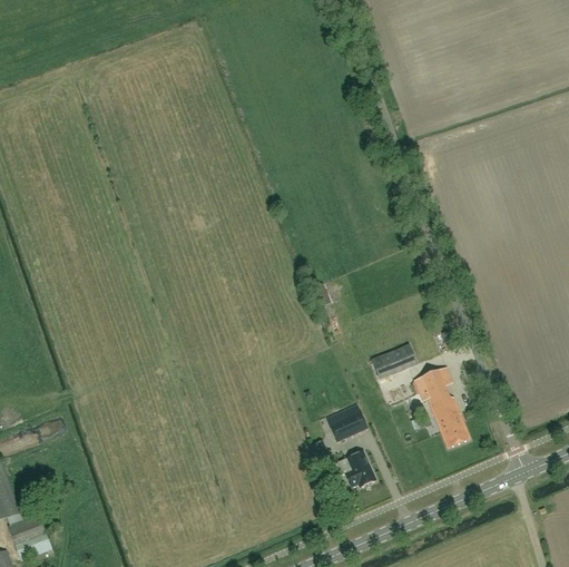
[(420,341),(425,355),(435,352),(431,338),(420,341)]
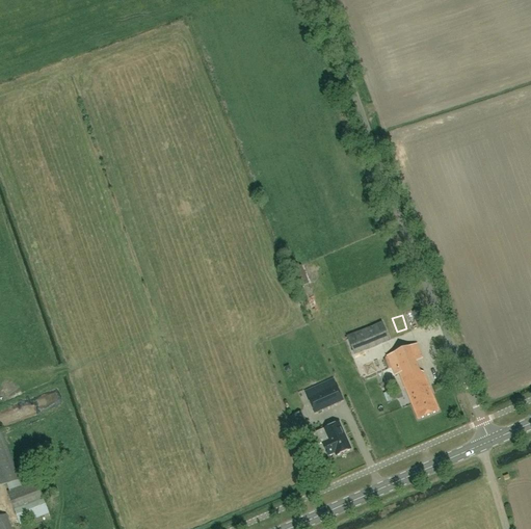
[(388,338),(380,320),(346,334),(353,351),(388,338)]
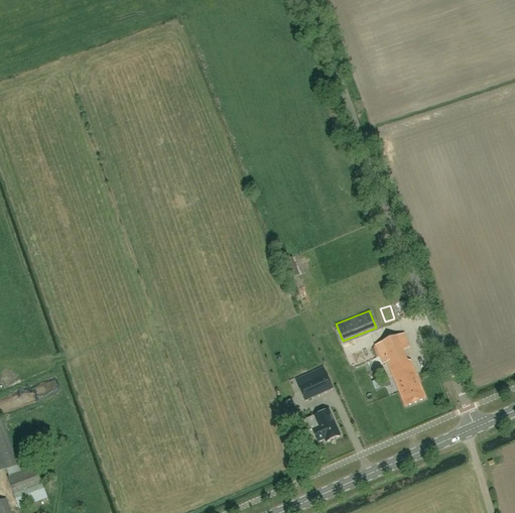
[(403,331),(374,343),(382,362),(386,360),(404,404),(424,396),(409,360),(406,358),(402,348),(409,345),(403,331)]
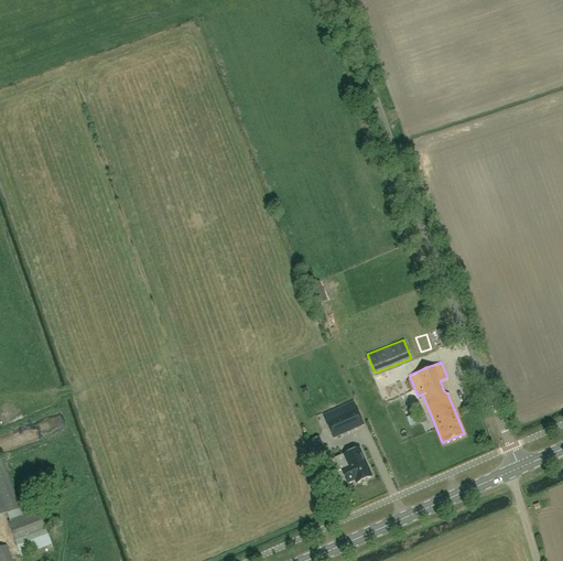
[(363,423),(355,408),(352,400),(323,412),(333,437),(363,423)]
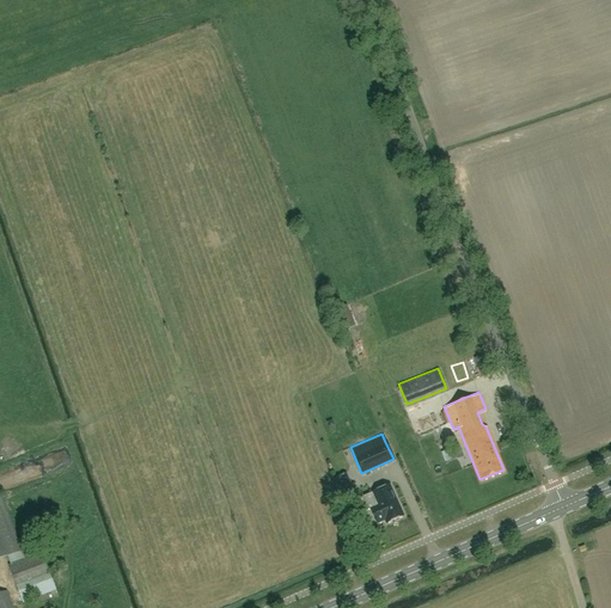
[(444,460),(456,455),(452,446),(440,450),(444,460)]
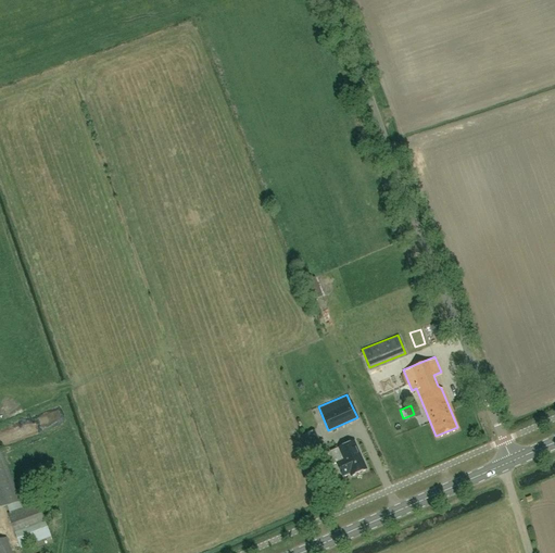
[(313,428),(302,432),(308,445),(319,441),(313,428)]
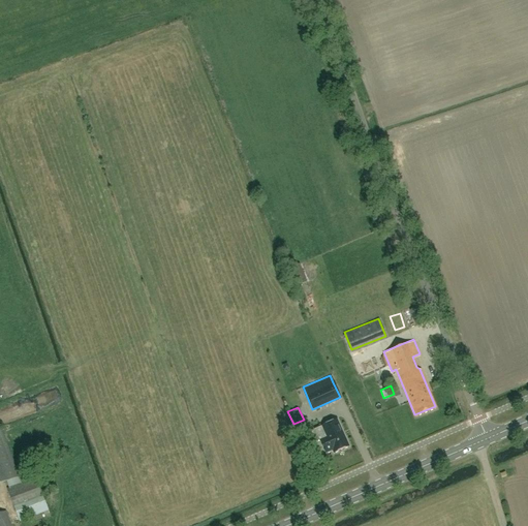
[(320,425),(324,435),(318,437),(324,452),(331,450),(333,452),(348,445),(337,418),(320,425)]
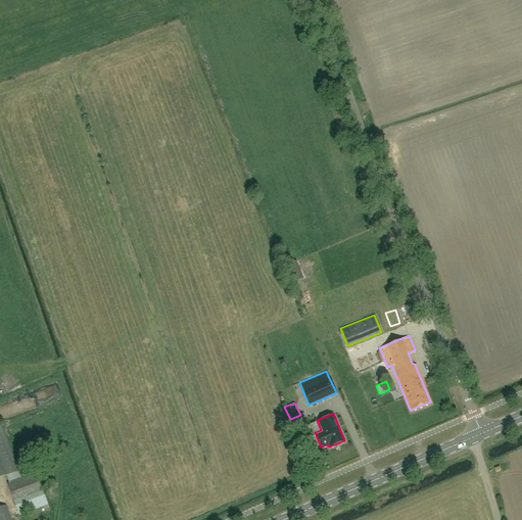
[(0,475),(6,473),(17,469),(16,467),(0,425),(0,475)]
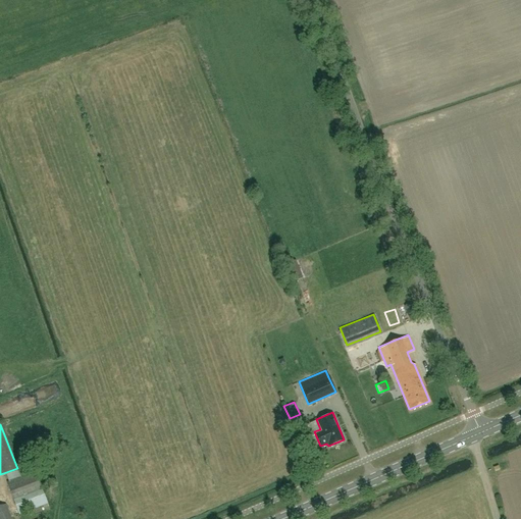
[(6,480),(18,512),(42,504),(43,508),(49,506),(33,462),(31,462),(31,461),(16,466),(17,468),(6,472),(8,479),(6,480)]
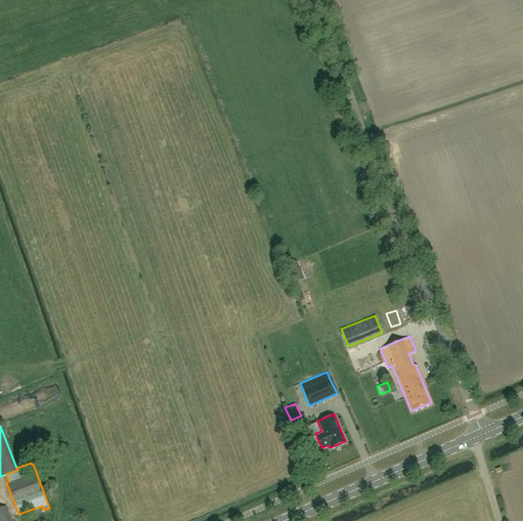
[(0,520),(11,520),(5,504),(0,506),(0,520)]
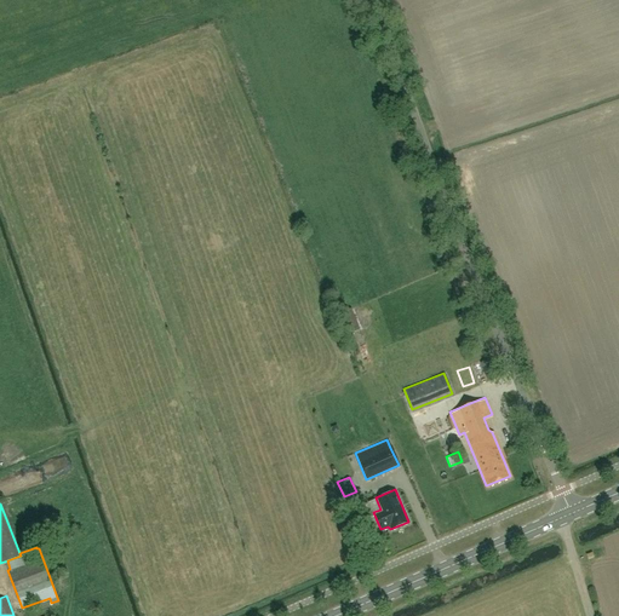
All buildings are outlined.
